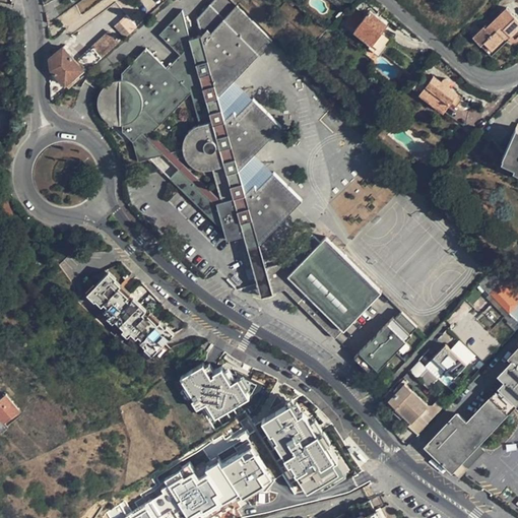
[(212,0),(193,20),(193,21),(216,46),(247,22),(222,0),(212,0)]
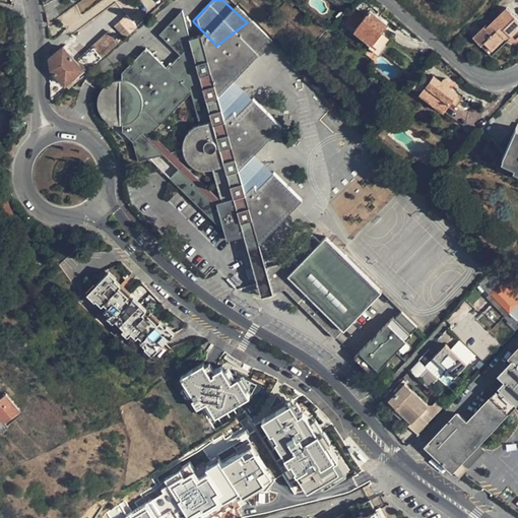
[(347,14),(349,15),(355,19),(359,15),(351,9),(347,14)]
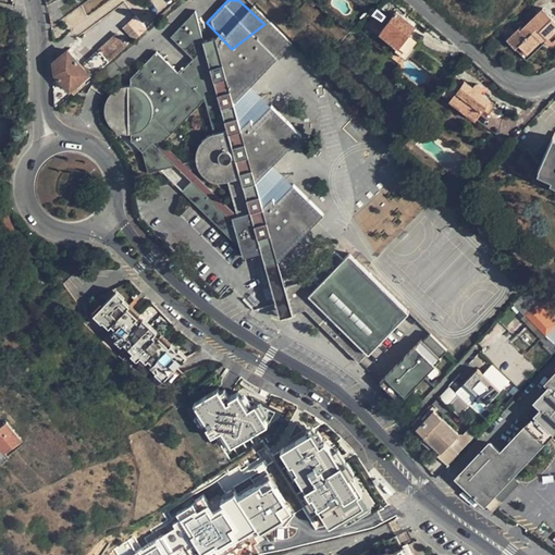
[(542,37),(545,39),(553,32),(551,29),(554,25),(541,10),(521,28),(519,27),(505,41),(513,50),(517,46),(525,54),(542,37)]
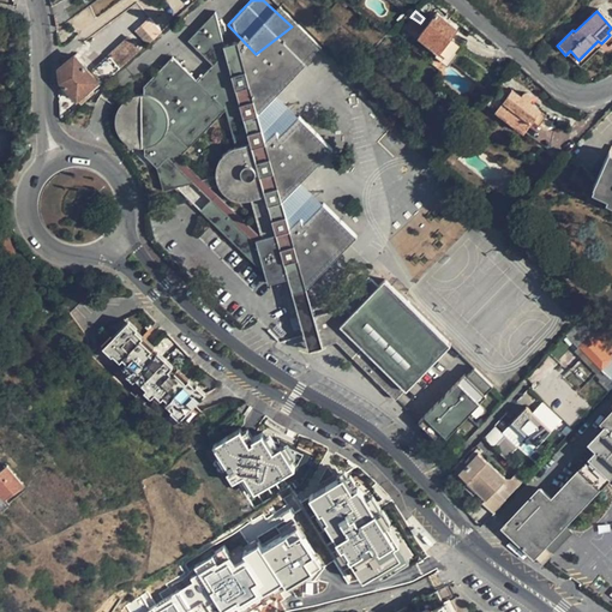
[(137,151),(138,157),(166,132),(208,94),(219,85),(220,83),(226,78),(252,58),(255,57),(256,54),(228,25),(233,42),(227,45),(220,47),(210,16),(184,43),(208,66),(192,82),(185,76),(168,60),(141,89),(139,97),(138,96),(132,97),(127,99),(123,101),(118,105),(115,109),(113,114),(111,120),(111,126),(113,135),(117,141),(123,147),(129,149),(133,151),(137,151)]
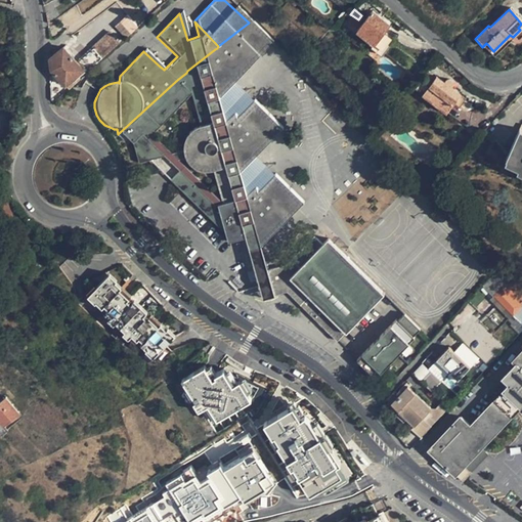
[(371,13),(356,32),(373,46),(371,49),(381,56),(389,46),(380,38),(388,27),(371,13)]
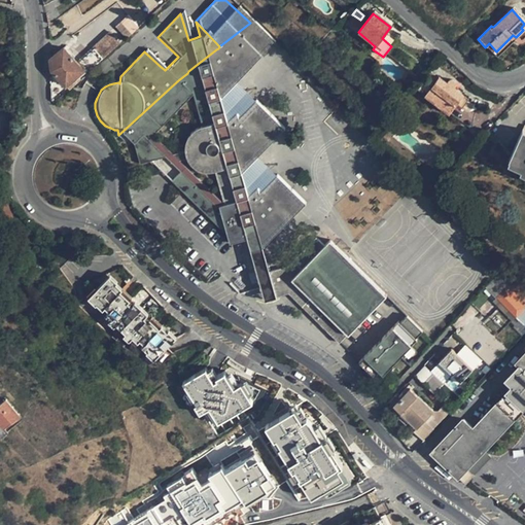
[(362,22),(360,20),(354,15),(347,24),(356,31),(362,22)]
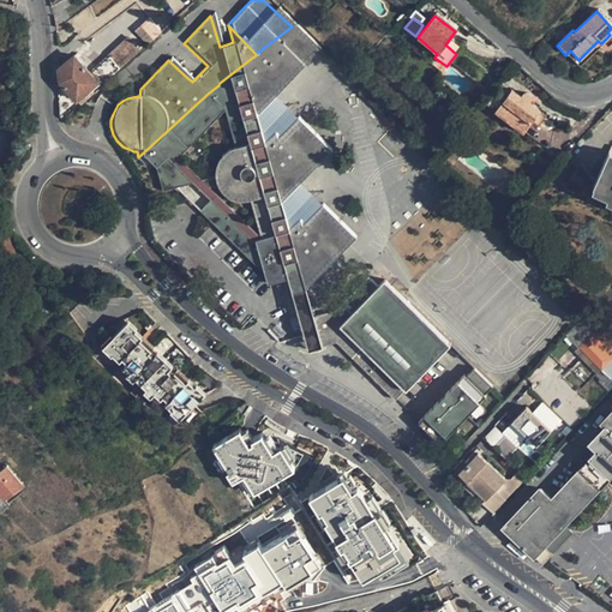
[(137,51),(159,31),(153,25),(148,21),(127,40),(137,51)]
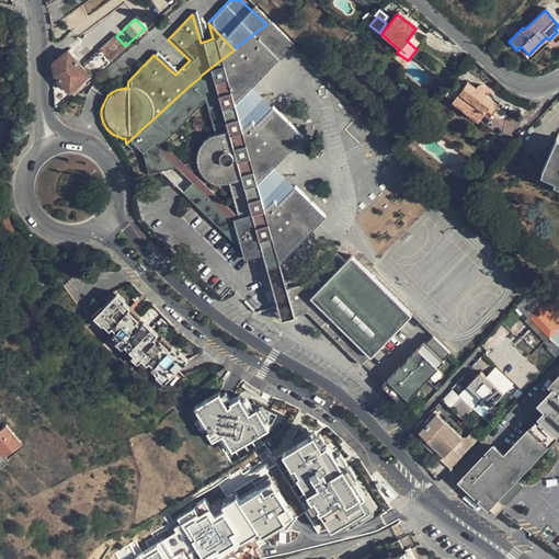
[(289,46),(266,24),(234,49),(232,52),(259,77),(259,78),(289,46)]
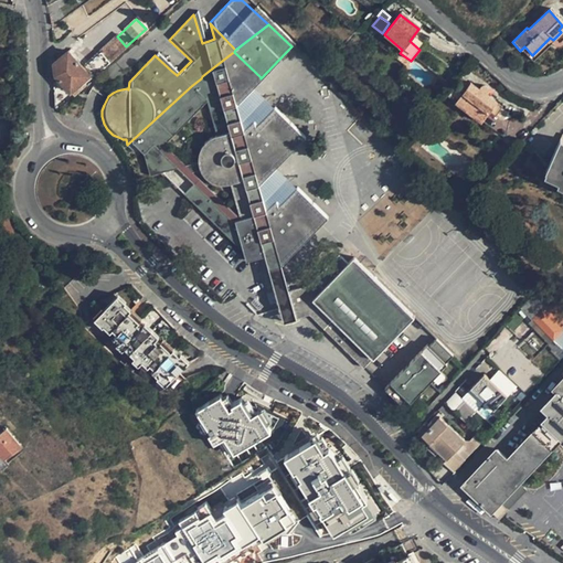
[(126,46),(117,36),(84,66),(94,78),(127,48),(126,46)]
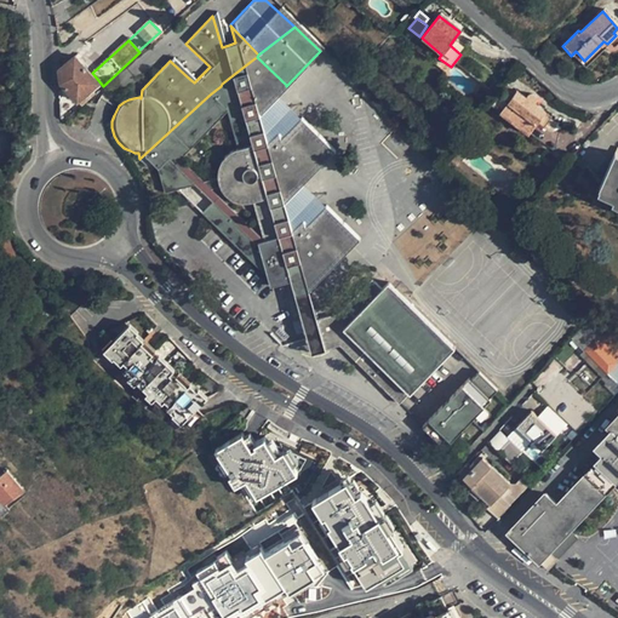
[(607,46),(607,44),(604,41),(584,61),(576,51),(571,56),(584,69),(607,46)]
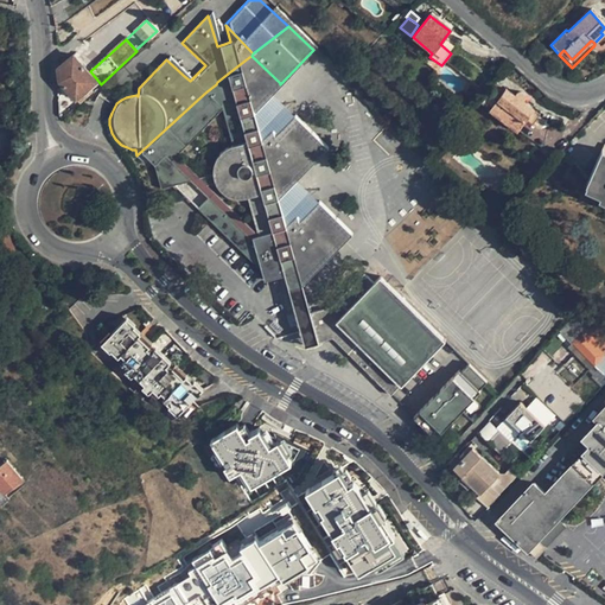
[(260,106),(280,84),(280,83),(252,56),(249,57),(223,77),(217,82),(254,125),(252,115),(260,106)]
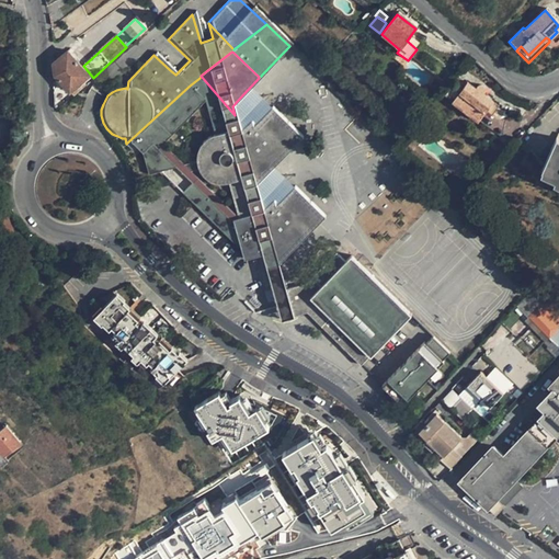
[(53,76),(71,97),(84,86),(81,81),(87,77),(65,53),(52,64),(53,76)]
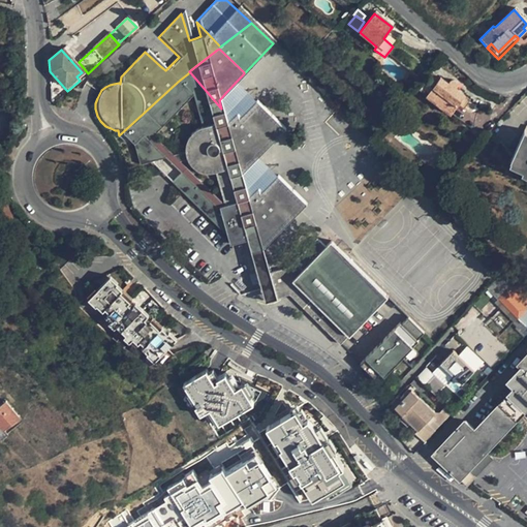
[(183,159),(185,163),(204,144),(225,121),(222,112),(221,109),(189,71),(188,73),(179,81),(143,114),(119,135),(119,136),(132,149),(137,165),(150,161),(163,158),(146,142),(150,136),(190,95),(199,128),(197,128),(195,129),(191,131),(187,135),(185,138),(182,145),(182,150),(182,153),(182,156),(183,159)]
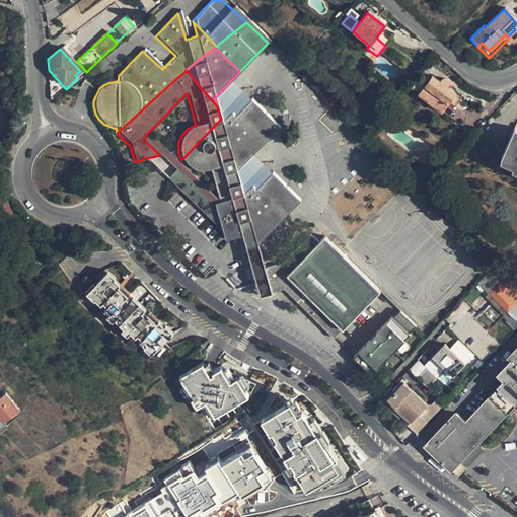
[(441,114),(448,103),(454,95),(444,87),(446,85),(446,82),(444,80),(441,81),(439,83),(431,77),(427,82),(419,77),(411,88),(418,94),(417,95),(441,114)]
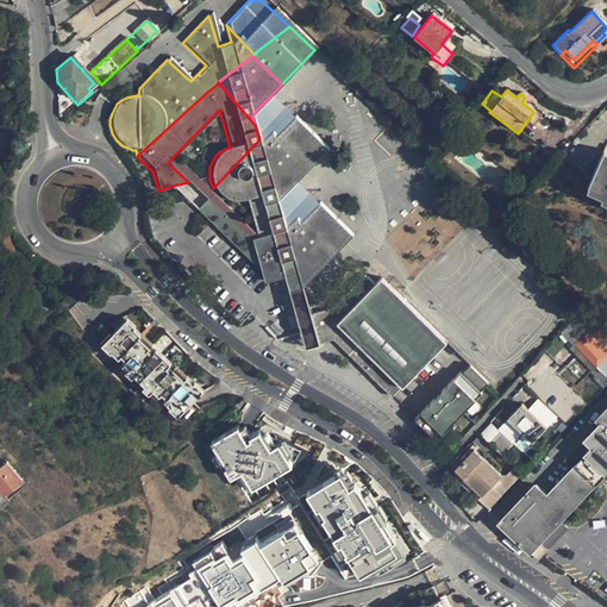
[(539,116),(533,112),(526,121),(532,126),(539,116)]
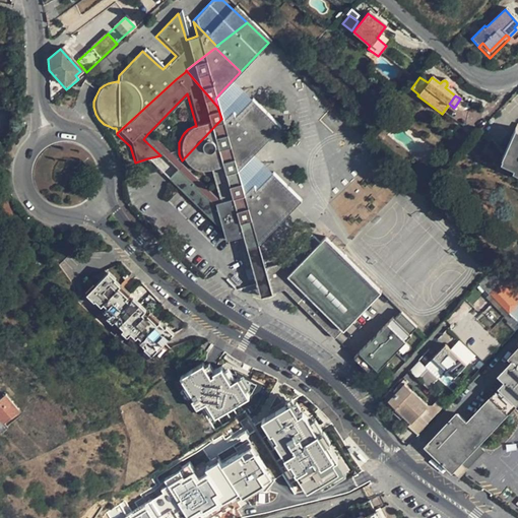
[(249,100),(247,101),(263,116),(265,115),(249,100)]
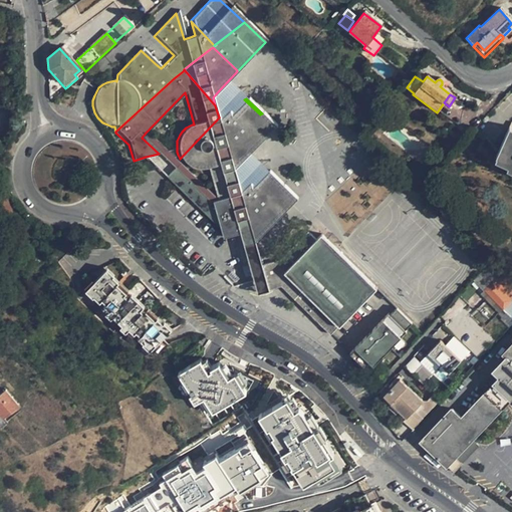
[(212,204),(175,170),(167,179),(209,219),(219,209),(239,186),(236,179),(234,169),(275,126),(262,113),(260,114),(244,99),(230,115),(228,109),(219,119),(219,117),(198,140),(180,159),(183,163),(185,165),(190,168),(193,169),(197,170),(200,170),(204,170),(207,169),(215,198),(215,200),(212,204)]
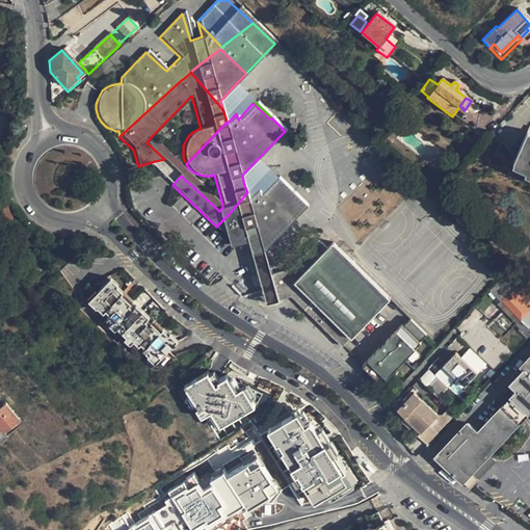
[(529,129),(528,128),(512,162),(529,170),(529,129)]
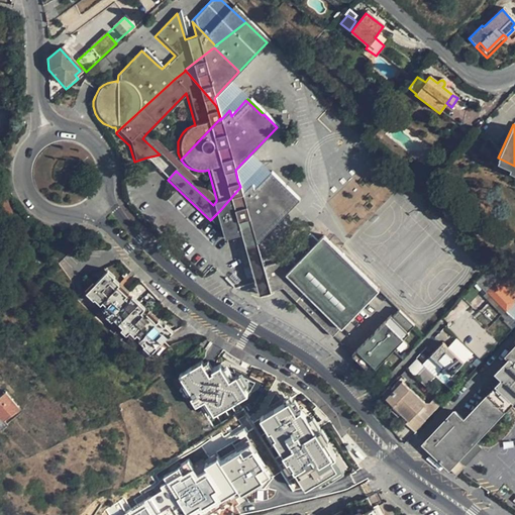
[(167,152),(146,133),(142,138),(160,155),(164,159),(174,168),(178,163),(173,158),(179,156),(178,152),(178,149),(167,152)]
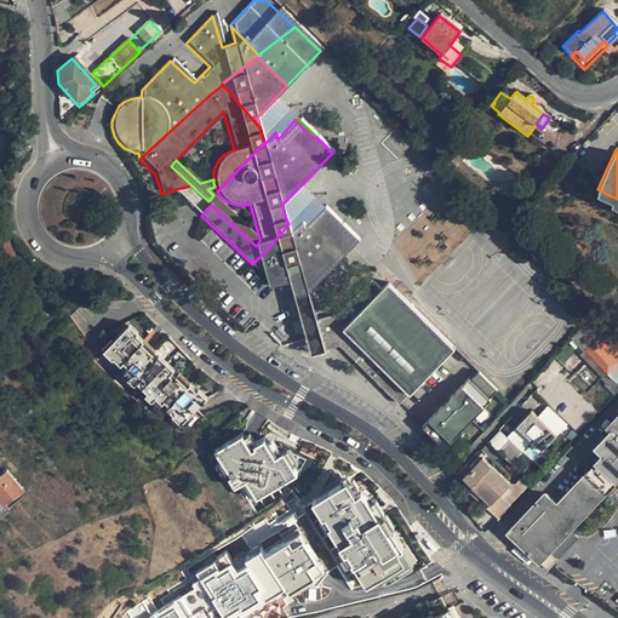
[(259,239),(213,195),(209,201),(211,205),(256,246),(259,241),(259,239)]
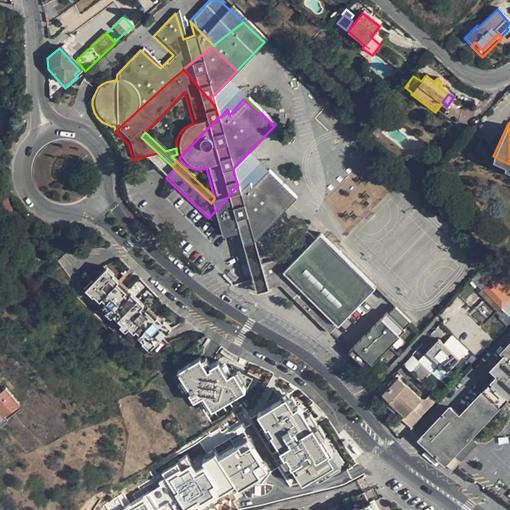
[(247,183),(245,186),(278,215),(295,197),(266,170),(253,184),(249,188),(247,183)]
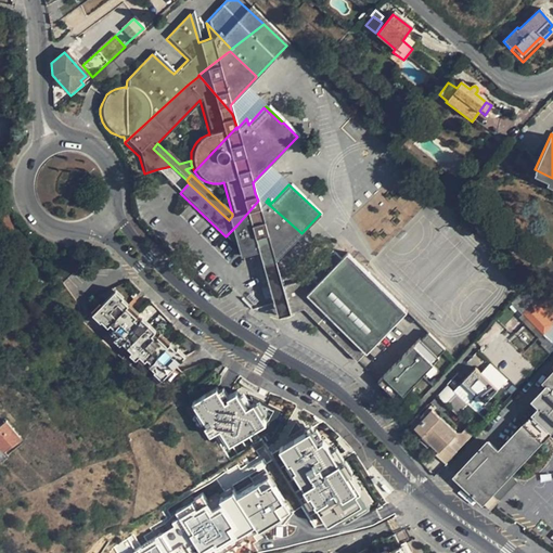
[(274,260),(301,233),(266,202),(259,207),(258,201),(236,226),(226,236),(236,247),(240,258),(259,252),(265,251),(271,248),(274,260)]
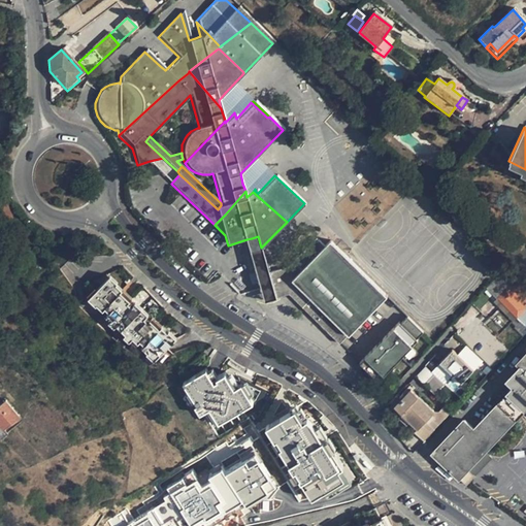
[(4,206),(0,207),(0,219),(2,224),(9,221),(4,206)]
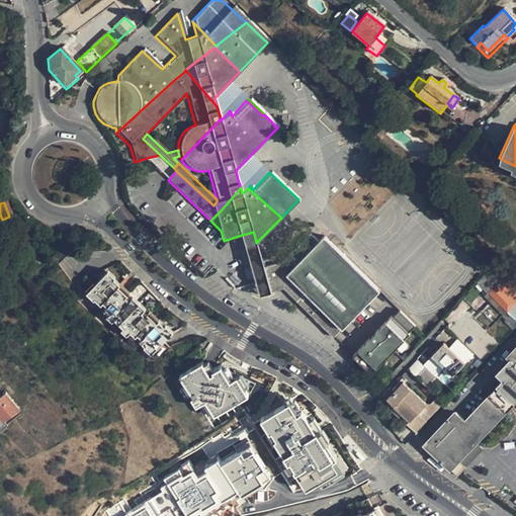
[(251,268),(253,274),(262,263),(259,253),(256,243),(253,232),(247,234),(242,235),(251,268)]
